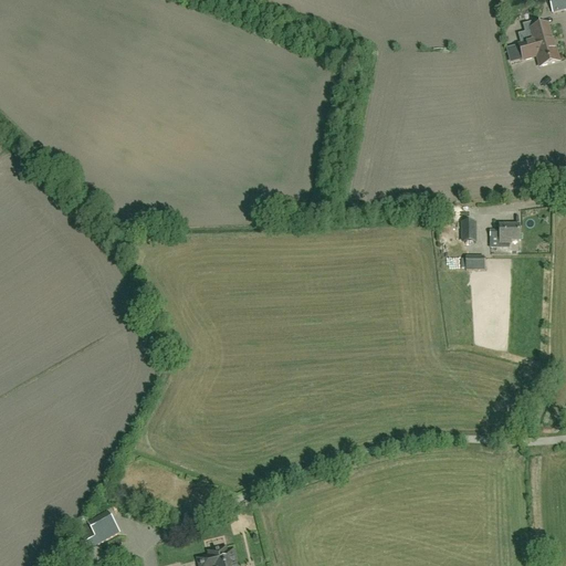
[(528,43),(520,46),(524,61),(537,58),(541,67),(559,62),(555,45),(553,45),(547,25),(536,29),(534,23),(524,27),(528,43)]
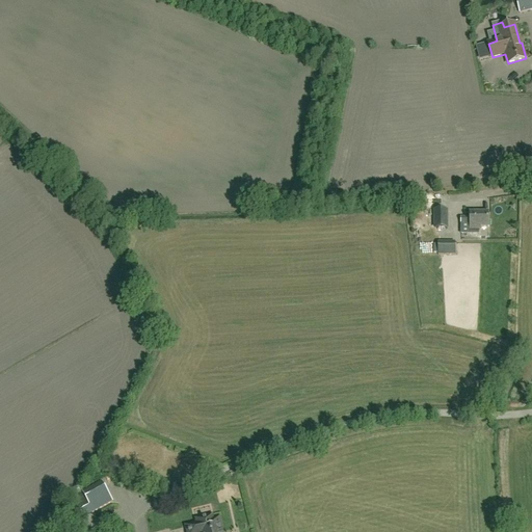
[(448,211),(434,211),(434,230),(448,230),(448,211)]
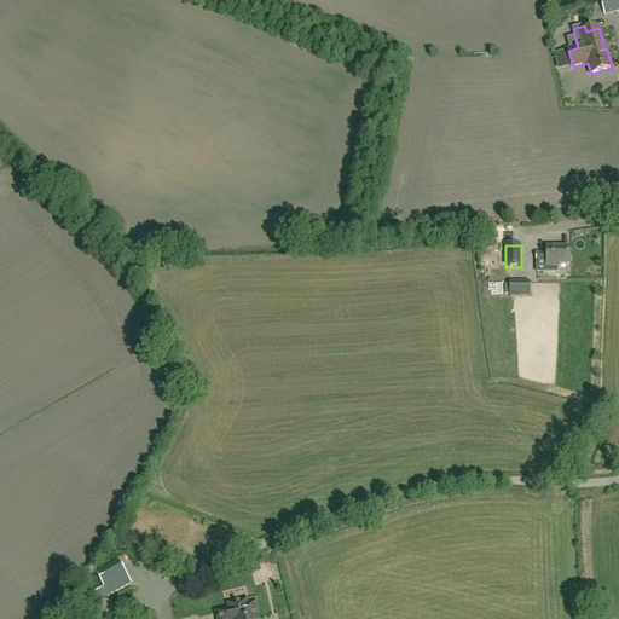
[(559,266),(567,265),(567,248),(547,249),(547,254),(537,254),(537,261),(547,261),(547,267),(559,267),(559,266)]
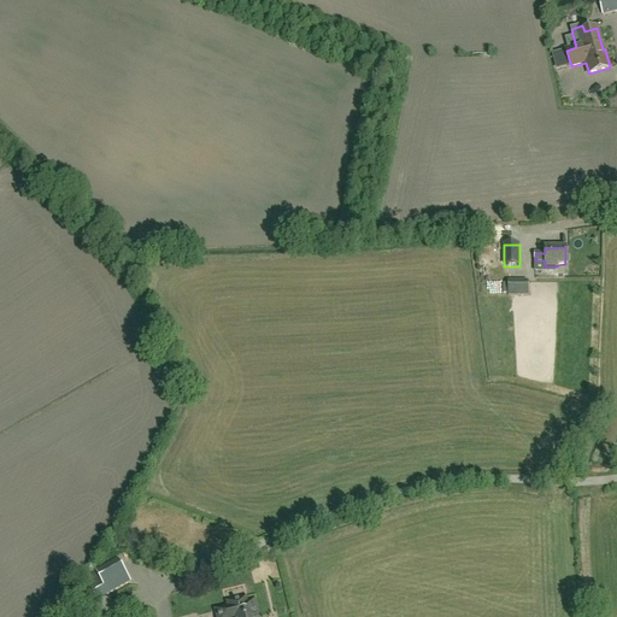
[(528,295),(528,282),(509,282),(509,297),(528,295)]
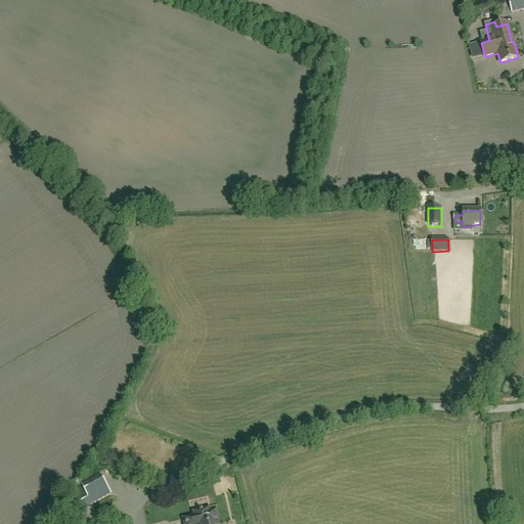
[(82,486),(85,492),(76,497),(79,505),(82,510),(111,495),(100,476),(82,486)]
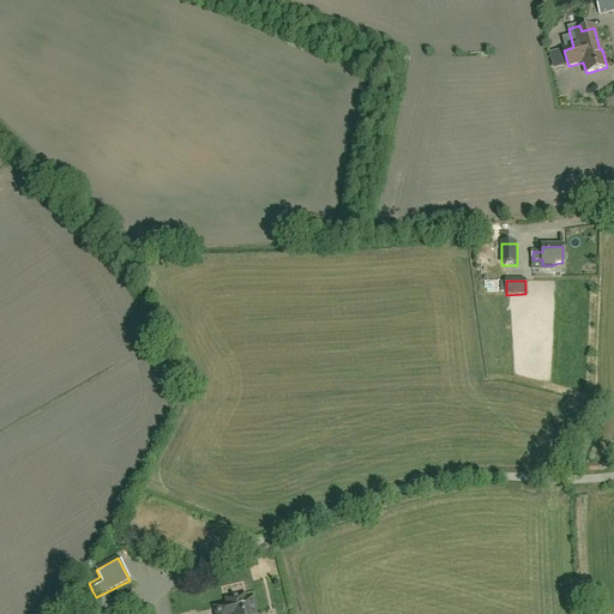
[(226,600),(227,605),(214,608),(215,613),(253,613),(253,612),(256,612),(252,599),(245,600),(244,595),(226,600)]
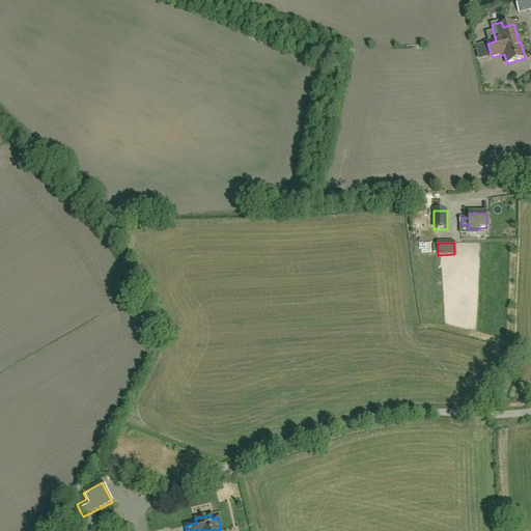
All buildings are outlined.
